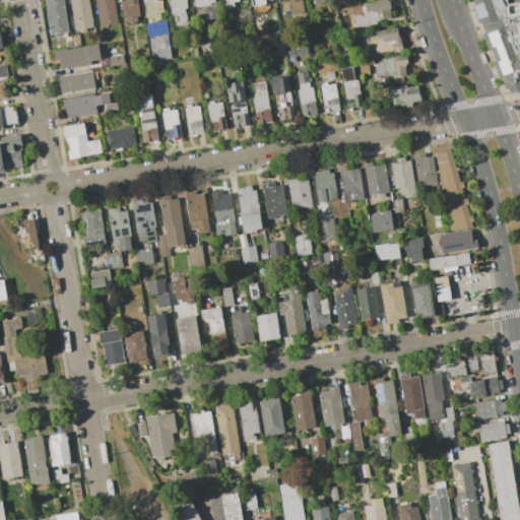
[(62,0),(67,30),(61,31),(61,36),(54,37),(53,33),(50,34),(48,22),(47,22),(45,14),(47,14),(44,0),(62,0)]
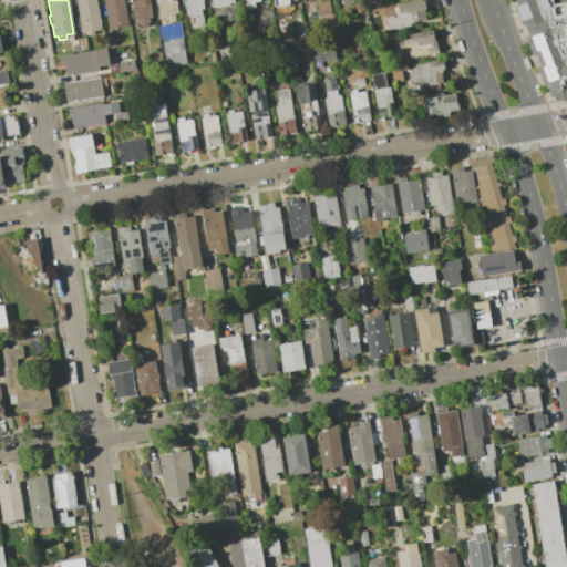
[(95,0),(100,29),(93,31),(93,33),(86,34),(85,32),(81,32),(74,0),(95,0)]
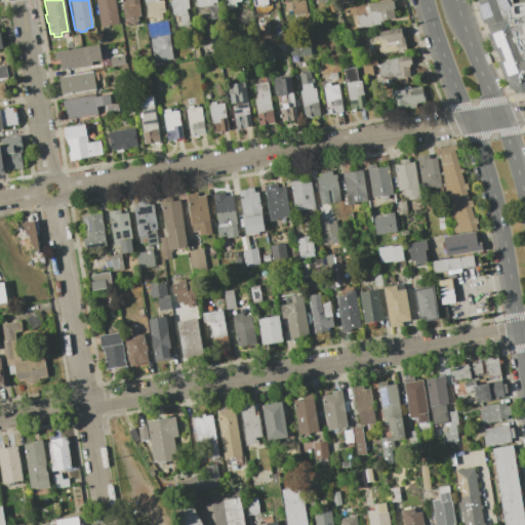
[(114,0),(118,23),(99,26),(94,0),(114,0)]
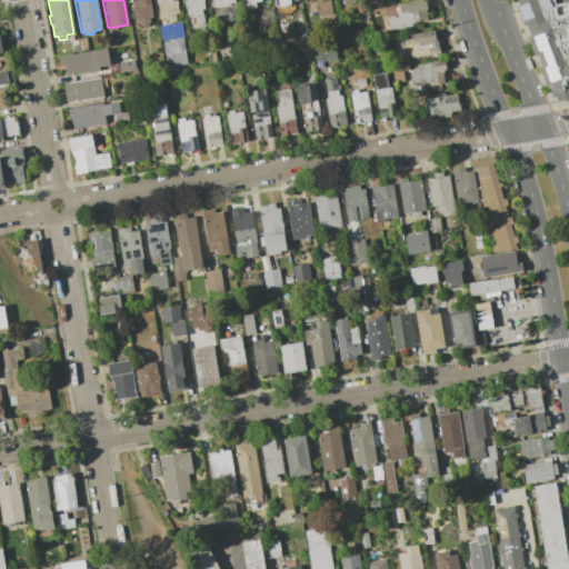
[(131,5),(130,0),(149,0),(151,17),(148,17),(149,22),(145,22),(145,25),(139,25),(139,22),(133,23),(132,10),(129,10),(129,6),(131,5)]
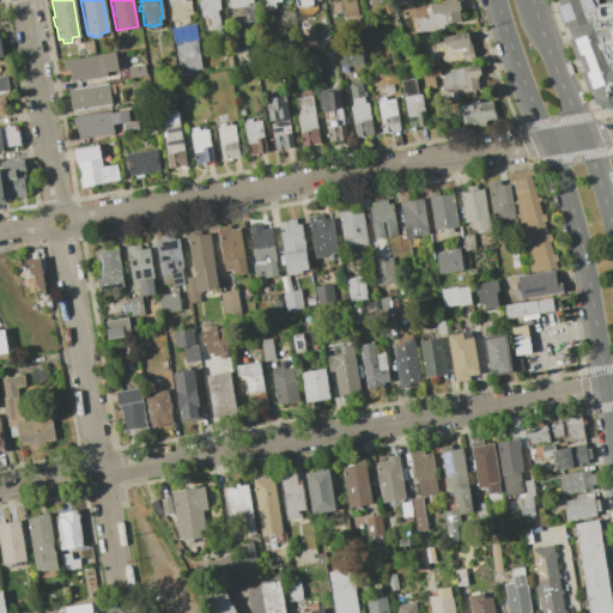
[(188,0),(192,14),(188,14),(189,23),(184,24),(183,22),(177,23),(177,19),(171,20),(170,13),(173,13),(171,5),(169,6),(167,0),(188,0)]
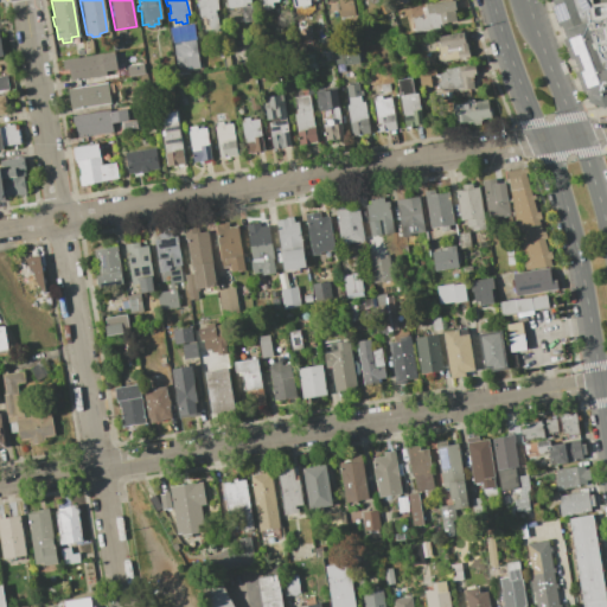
[(216,0),(218,10),(213,11),(217,31),(209,32),(208,21),(209,21),(209,18),(204,18),(204,14),(199,16),(196,0),(216,0)]
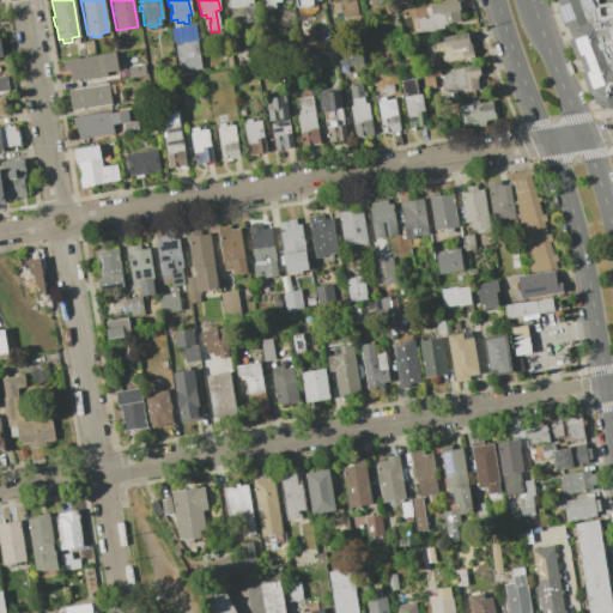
[(281,0),(281,1),(274,2),(275,7),(263,10),(261,0),(281,0)]
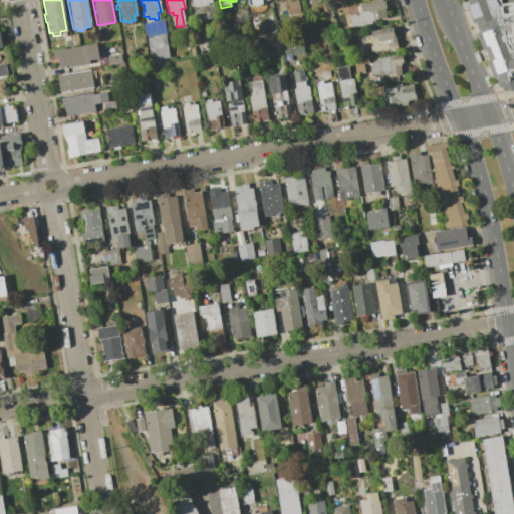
[(297,0),(300,14),(288,15),(285,0),(297,0)]
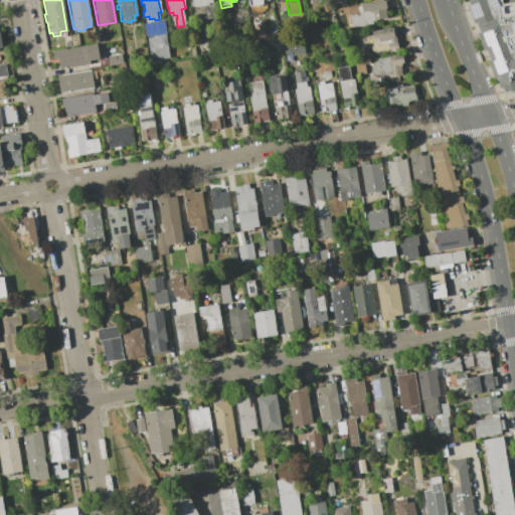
[(349,5),(351,15),(357,14),(357,15),(360,15),(359,7),(361,7),(360,4),(383,0),(385,9),(384,9),(385,17),(372,19),(372,22),(342,28),(338,7),(349,5)]
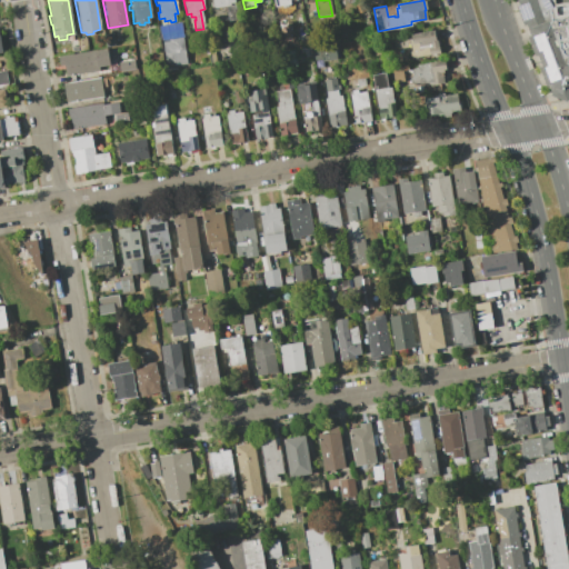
[(517,0),(568,0),(568,96),(567,101),(551,95),(551,93),(549,86),(546,87),(538,67),(541,66),(537,55),(533,56),(527,36),(530,35),(526,23),(523,25),(516,6),(519,5),(517,0)]
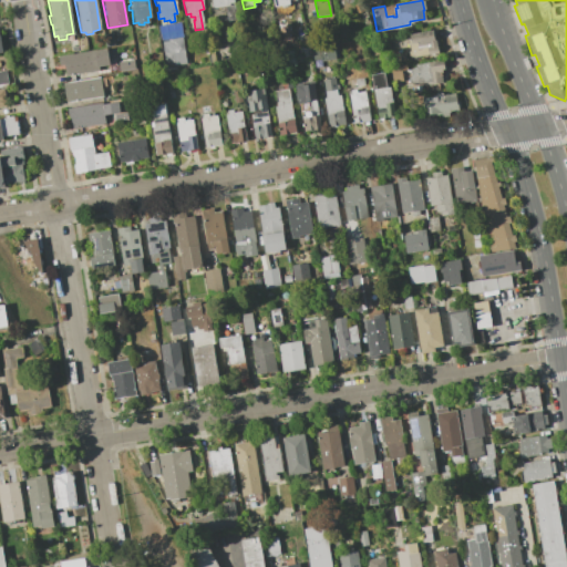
[(179,22),(182,37),(161,40),(158,26),(179,22)]
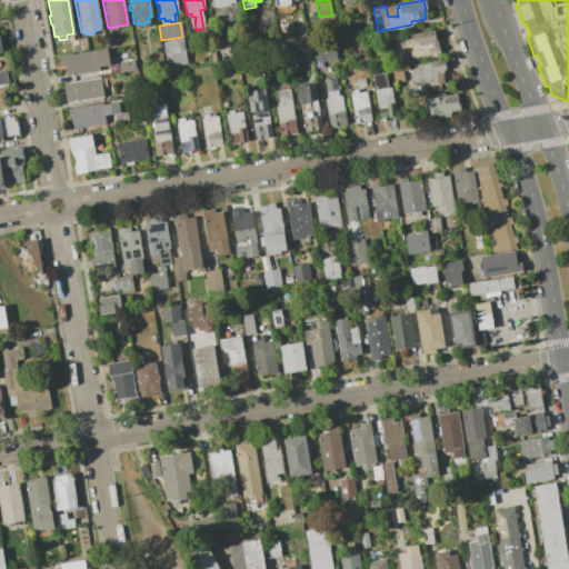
[(436,30),(439,52),(411,56),(408,33),(436,30)]
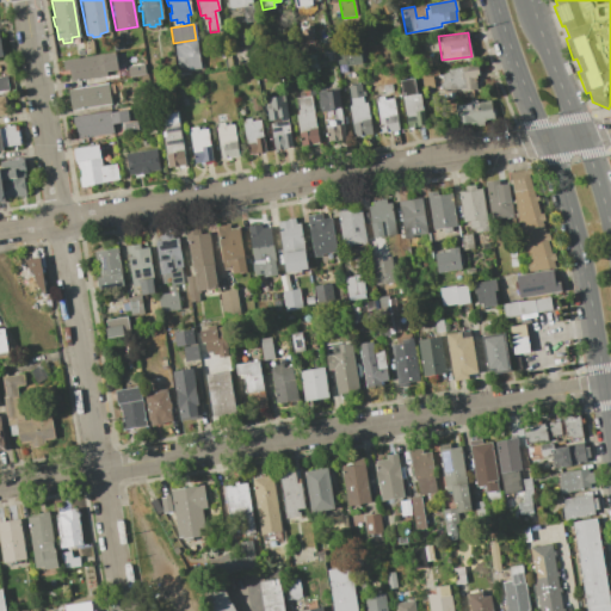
[(91,41),(93,53),(85,55),(82,42),(91,41)]
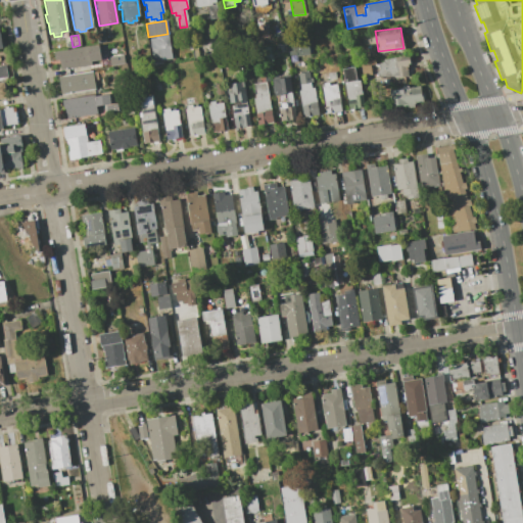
[(104,35),(105,42),(96,43),(95,36),(104,35)]
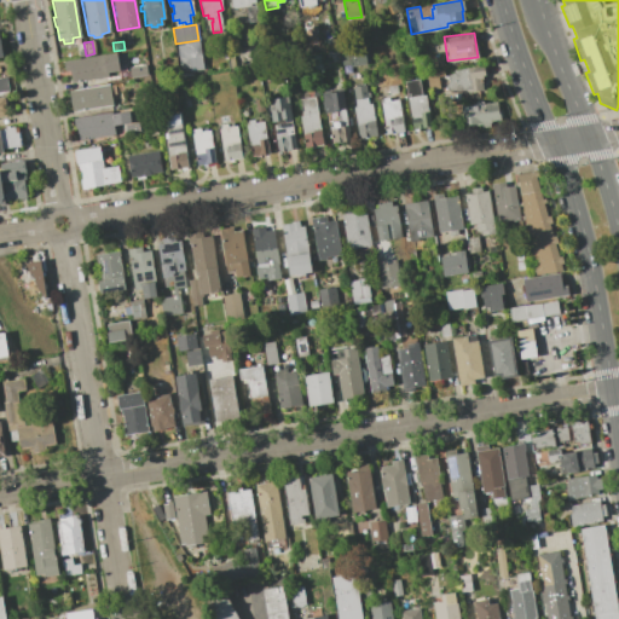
[(410,46),(414,59),(406,61),(404,47),(410,46)]
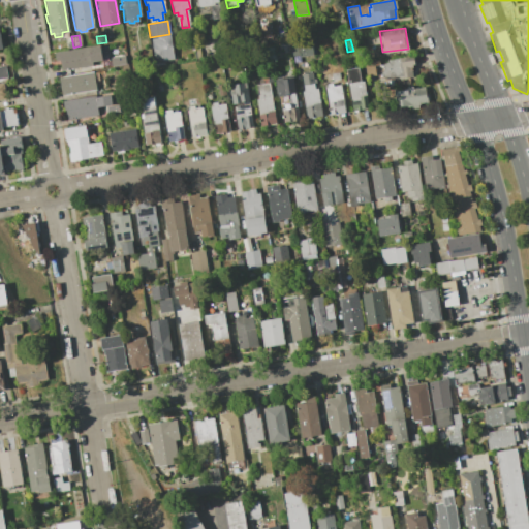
[(313,55),(299,57),(299,55),(292,56),(290,45),(298,43),(299,47),(311,44),(313,55)]
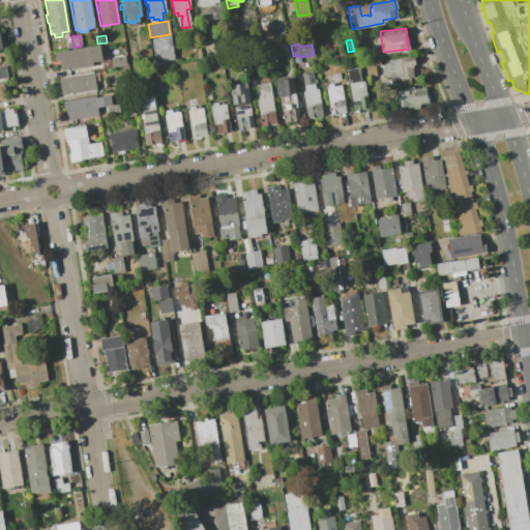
[(99,46),(101,60),(91,61),(92,65),(61,70),(58,52),(99,46)]
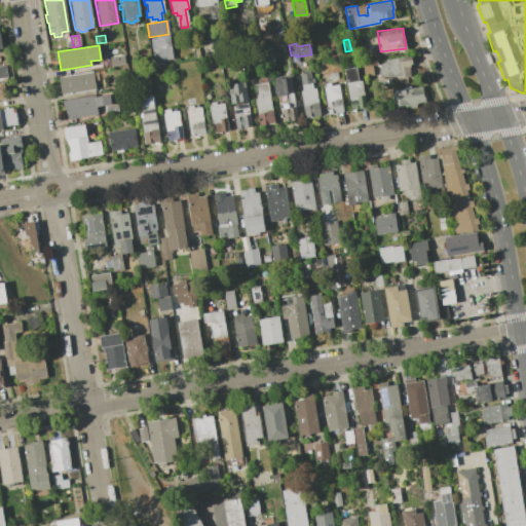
[(109,58),(123,54),(124,63),(110,65),(109,58)]
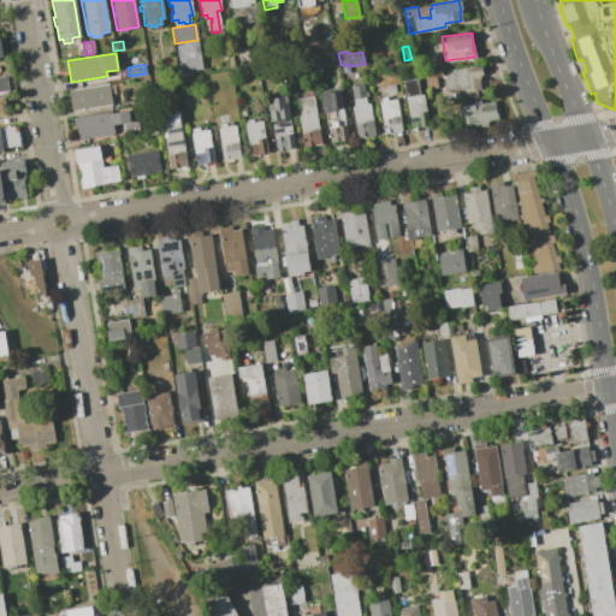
[(480,65),(483,75),(478,76),(480,89),(466,92),(465,88),(448,92),(444,71),(480,65)]
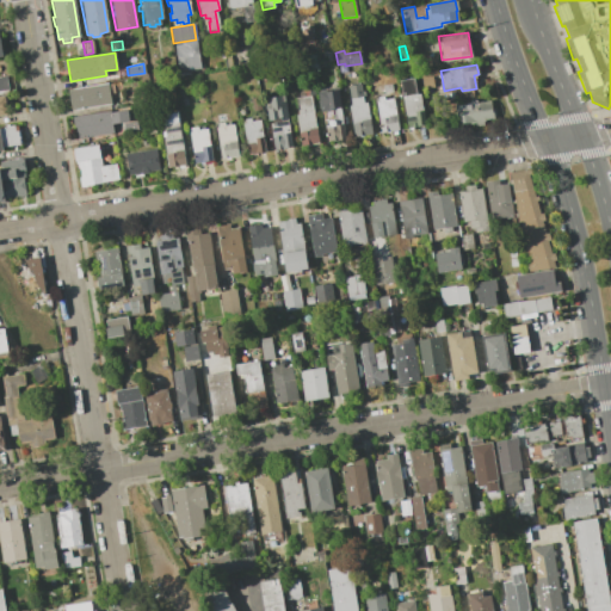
[(437,69),(438,75),(432,76),(433,87),(421,88),(419,72),(437,69)]
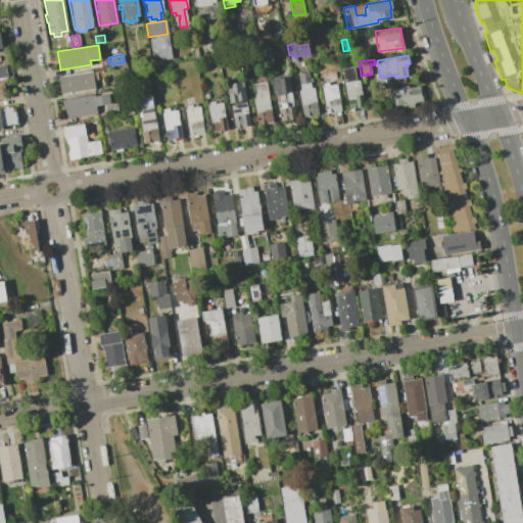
[(354,66),(357,81),(359,80),(363,106),(348,108),(341,68),(354,66)]
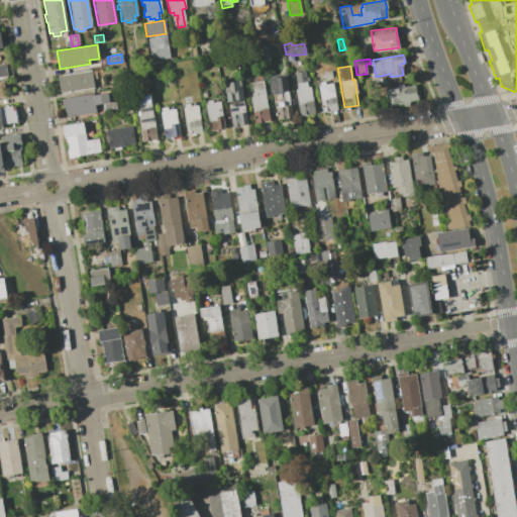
[(90,70),(93,87),(60,93),(57,76),(90,70)]
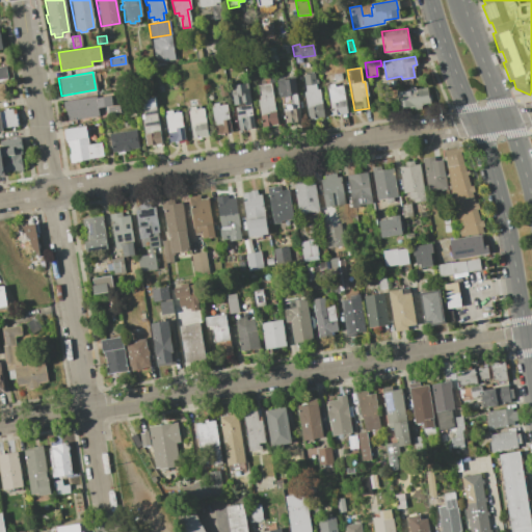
[(306,91),(302,75),(313,73),(316,89),(319,88),(323,115),(308,118),(302,92),(306,91)]
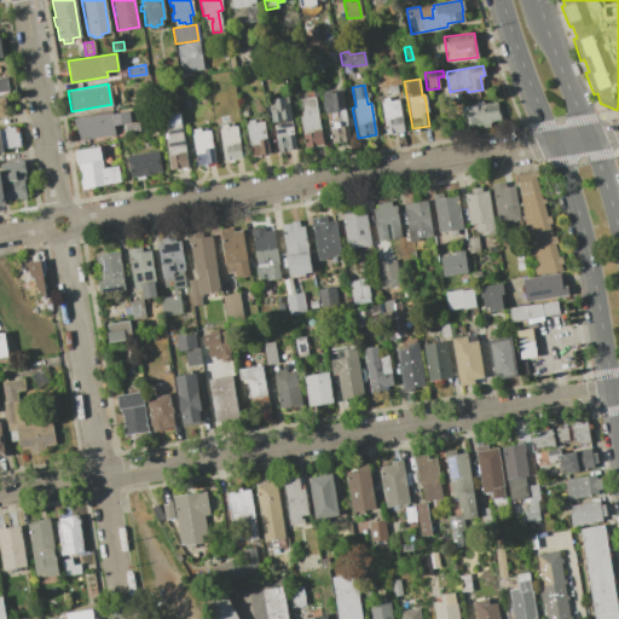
[(341,87),(345,109),(343,109),(350,139),(331,143),(327,113),(325,113),(320,91),(341,87)]
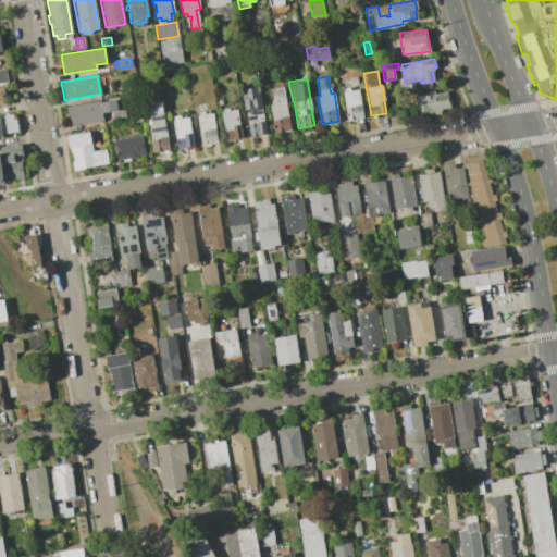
[(259,86),(262,107),(261,107),(267,134),(250,136),(244,99),(246,99),(244,89),(259,86)]
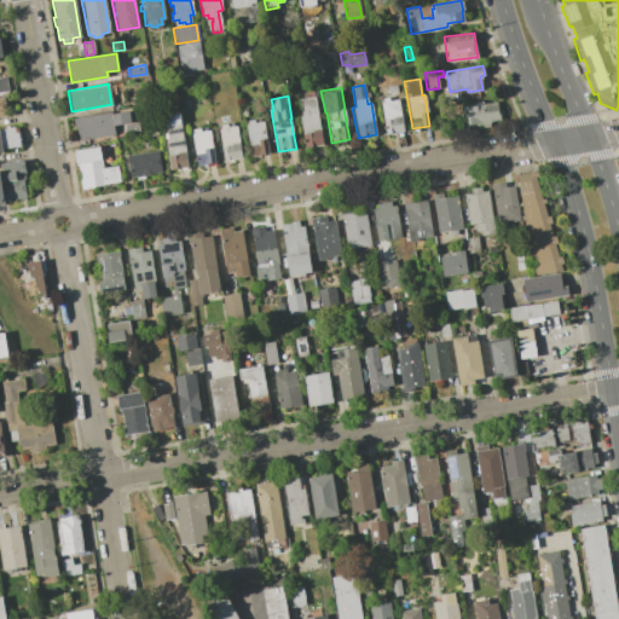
[(394,96),(394,99),(397,99),(403,131),(385,134),(379,98),(394,96)]
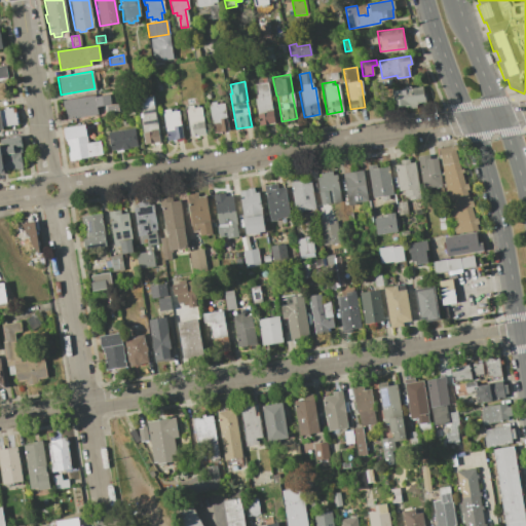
[(267,82),(273,122),(258,125),(254,99),(257,99),(255,84),(267,82)]
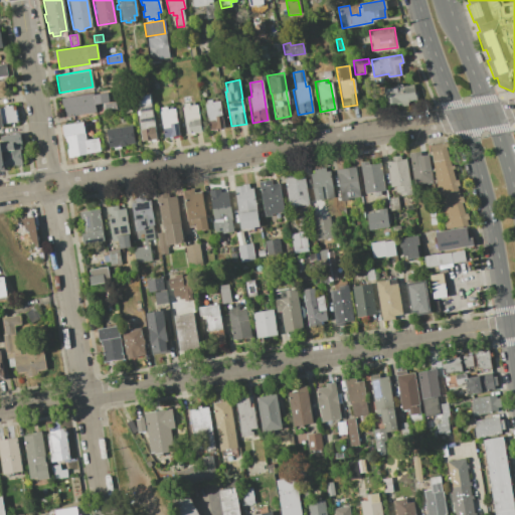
[(412,83),(415,101),(407,102),(407,106),(400,107),(400,104),(394,105),(394,104),(384,105),(381,89),(412,83)]
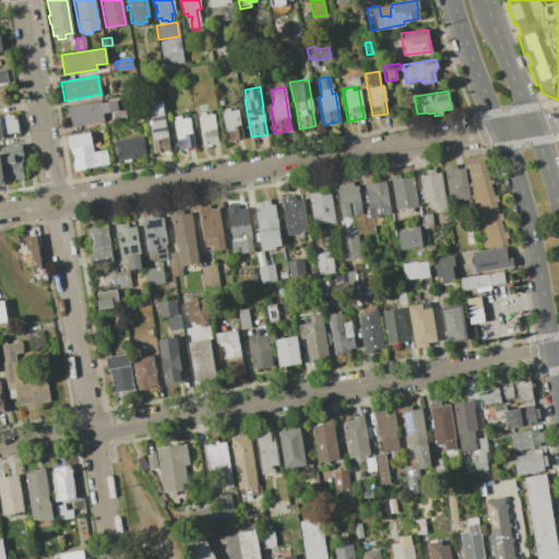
[(99,100),(99,103),(116,99),(118,110),(102,113),(103,121),(71,127),(69,116),(67,117),(66,107),(99,100)]
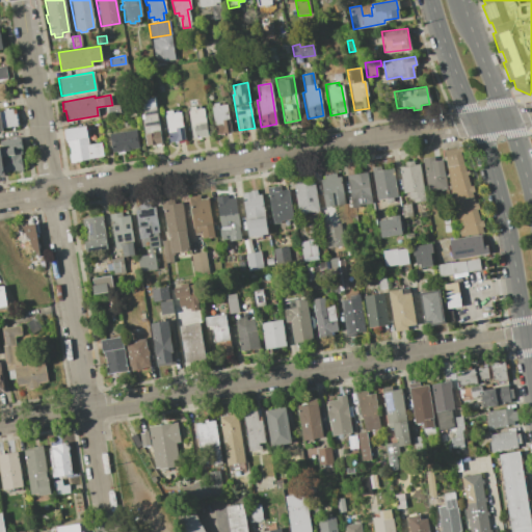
[(154,97),(161,147),(156,147),(155,143),(145,145),(141,118),(138,99),(154,97)]
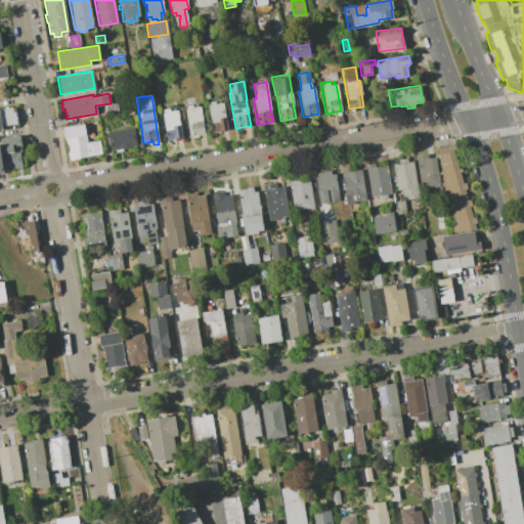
[(210,105),(209,101),(214,101),(215,103),(222,102),(227,129),(212,132),(208,105),(210,105)]
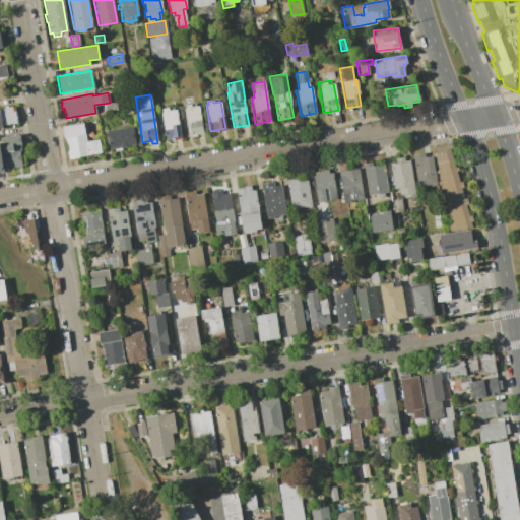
[(115,103),(117,110),(106,113),(104,106),(115,103)]
